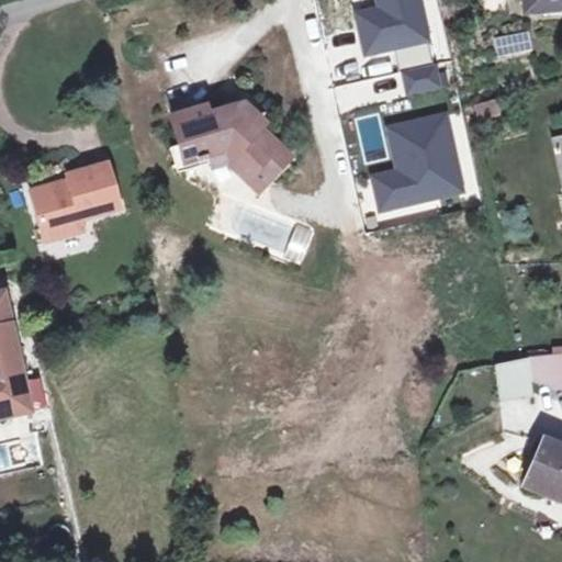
[(374,0),(375,3),(353,9),(363,56),(430,42),(420,0),(374,0)]
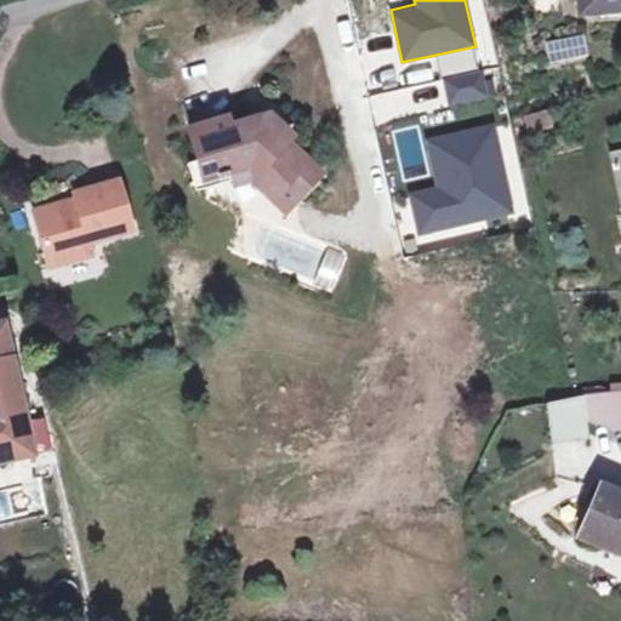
[(620,0),(580,0),(581,12),(620,9),(620,0)]
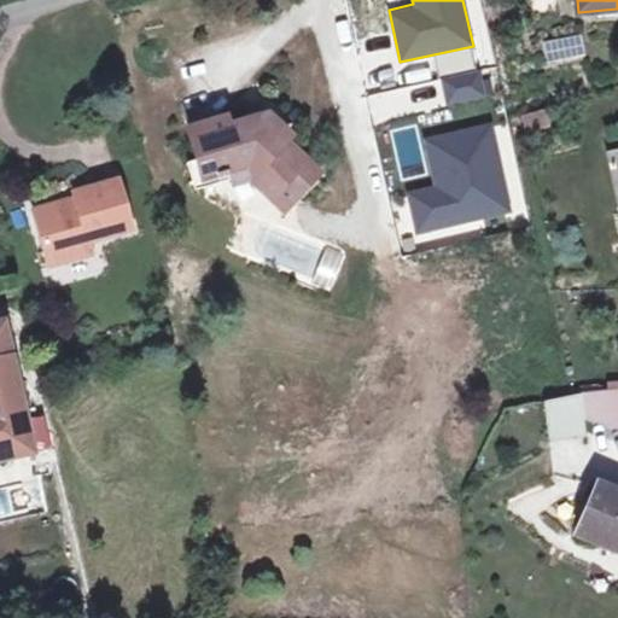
[(544,64),(584,59),(582,36),(542,41),(544,64)]
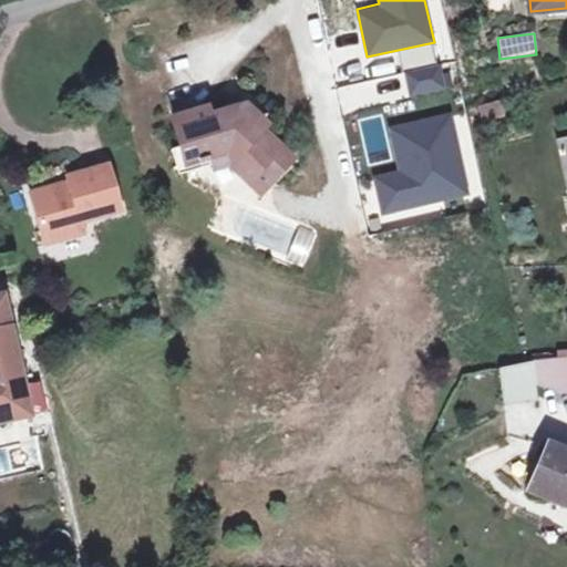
[(439,64),(404,73),(411,99),(445,90),(439,64)]
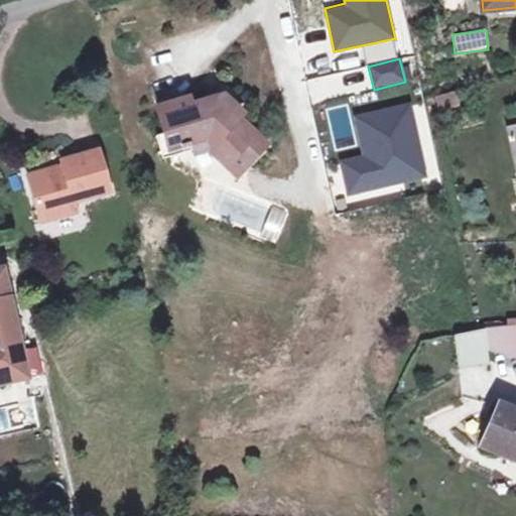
[(434,97),(438,111),(459,106),(455,91),(434,97)]
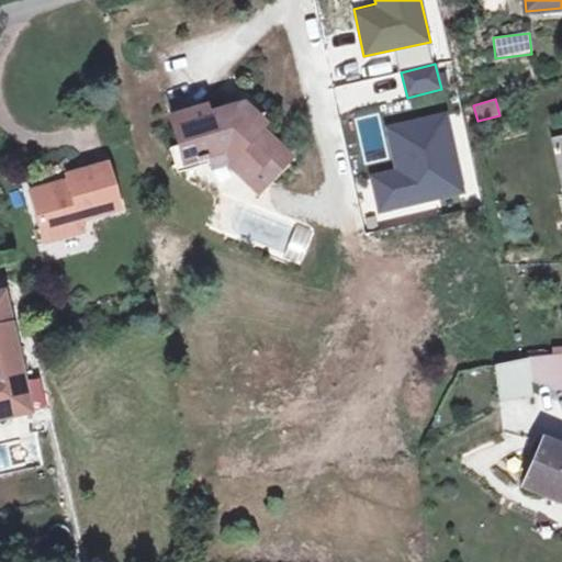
[(205,111),(173,121),(182,147),(188,164),(210,158),(226,153),(263,187),(289,159),(237,110),(208,119),(205,111)]
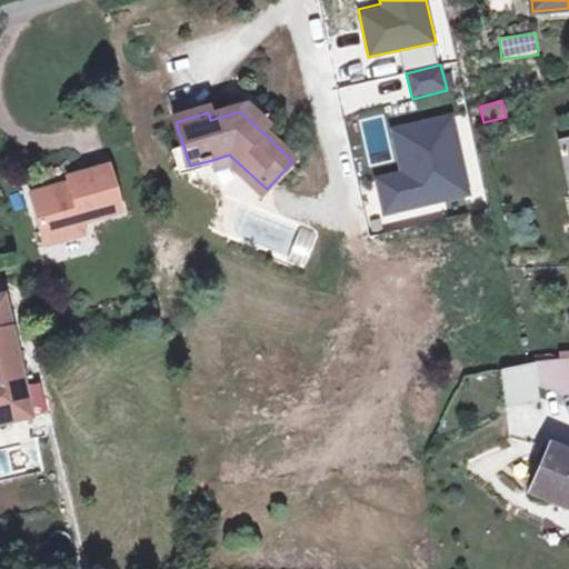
[(471,196),(452,113),(390,127),(400,171),(375,177),(383,216),(471,196)]
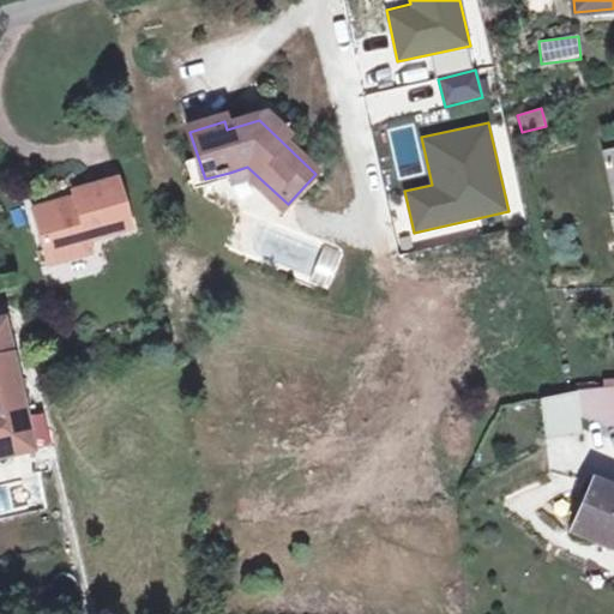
[(205,179),(199,161),(187,164),(193,182),(205,179)]
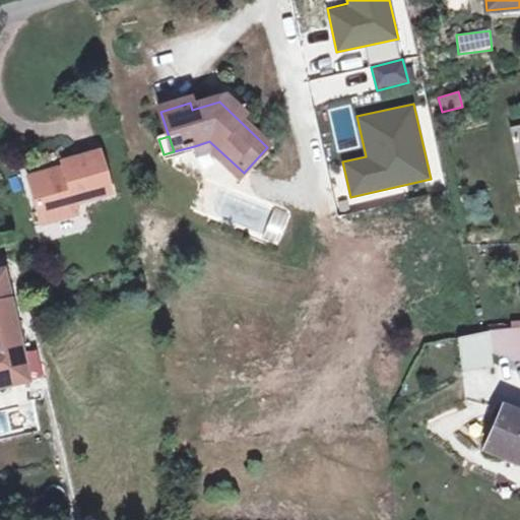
[(209,141),(194,146),(197,156),(210,151),(239,179),(244,173),(209,141)]
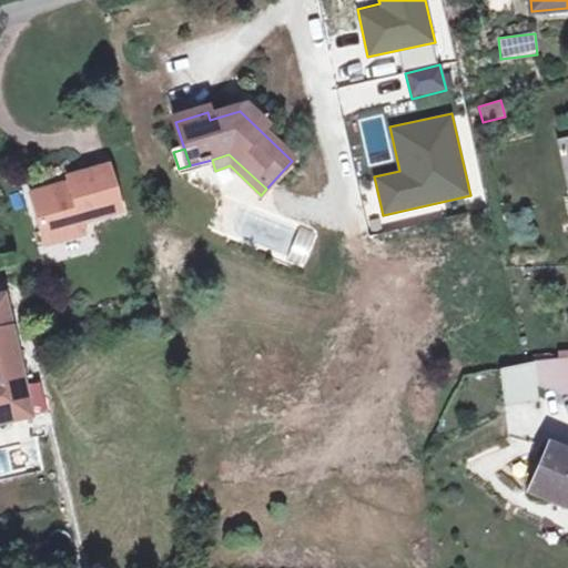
[(72,189),(33,200),(47,244),(85,233),(82,223),(121,211),(110,166),(69,179),(70,183),(72,189)]
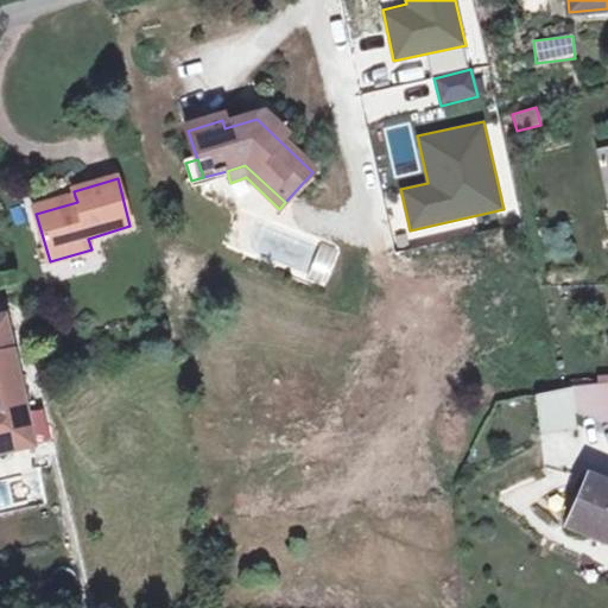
[(75,196),(35,207),(36,214),(77,202),(75,196)]
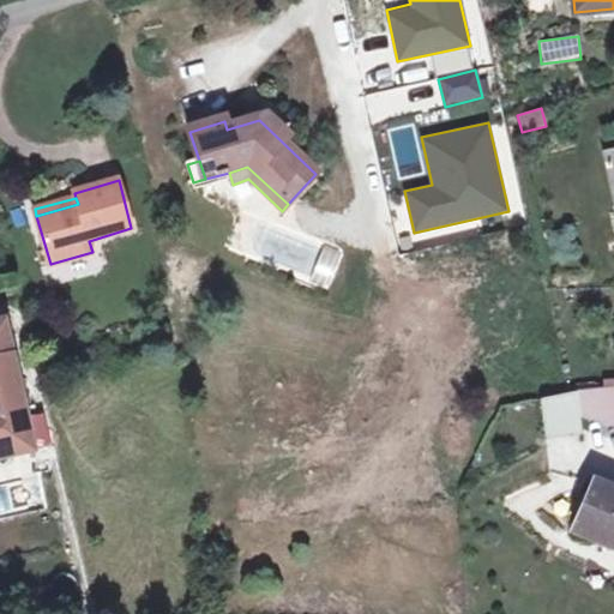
[(0,456),(35,447),(5,320),(0,321),(0,456)]
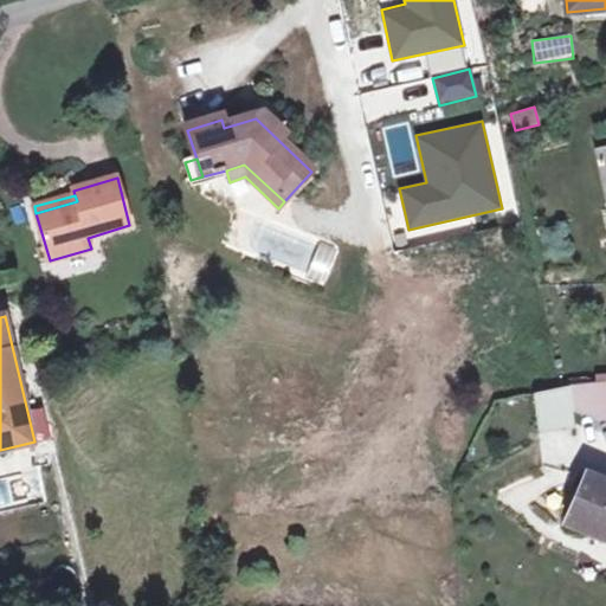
[(605,382),(569,387),(573,410),(605,419),(605,382)]
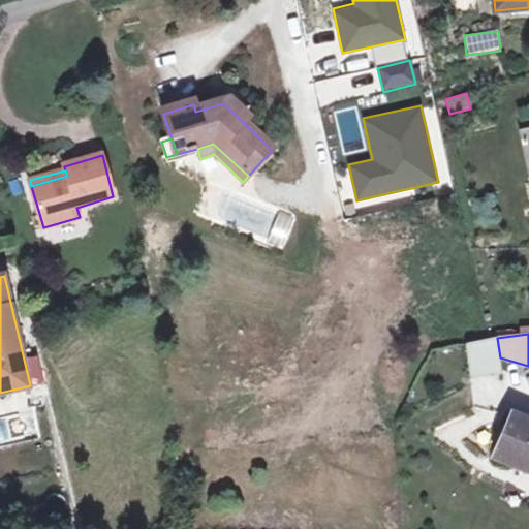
[(497,338),(465,344),(470,375),(501,372),(500,358),(497,338)]
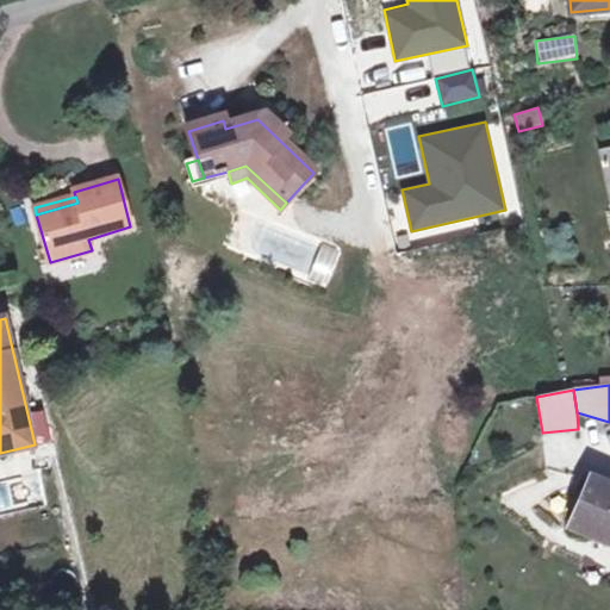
[(609,543),(609,487),(589,480),(568,529),(609,543)]
